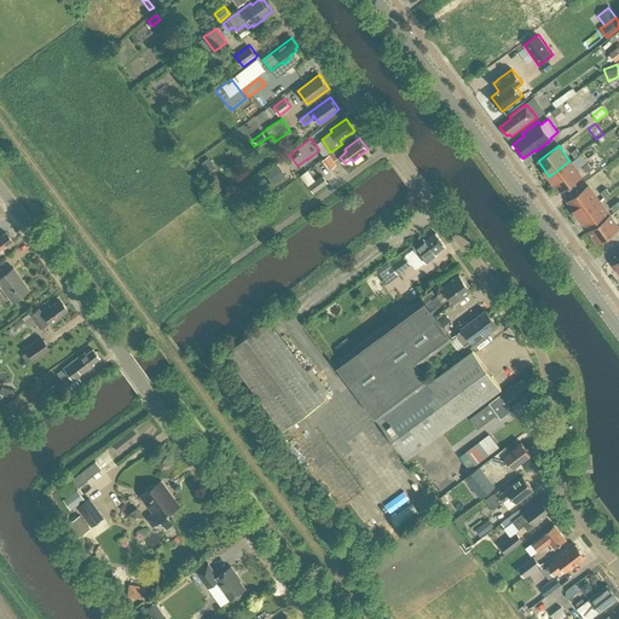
[(329,155),(323,160),(330,168),(336,163),(329,155)]
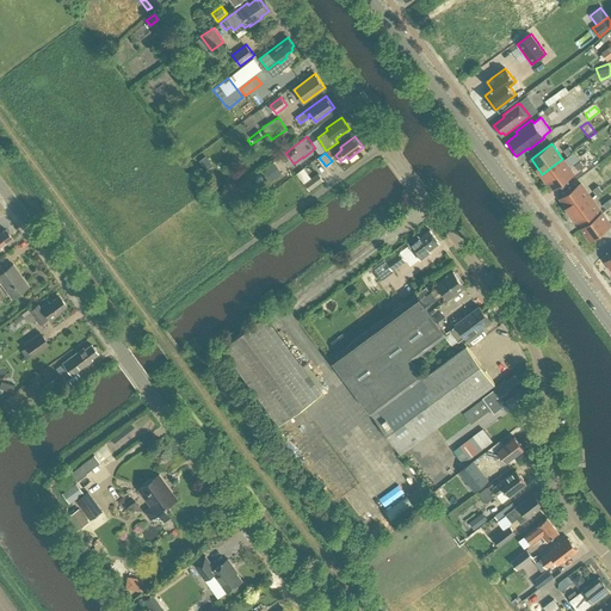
[(205,168),(210,166),(205,155),(199,158),(205,168)]
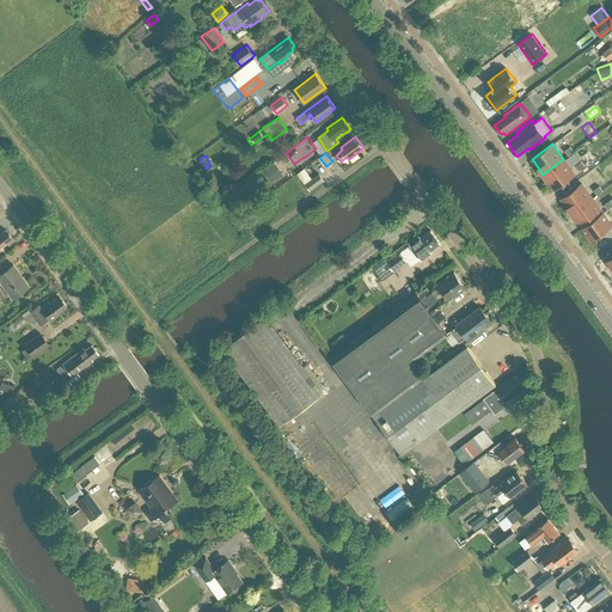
[(563,159),(543,175),(554,189),(575,173),(563,159)]
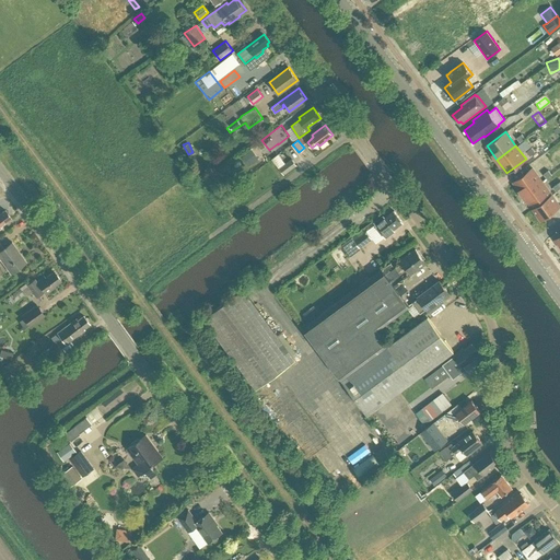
[(247,165),(257,156),(249,148),(240,156),(247,165)]
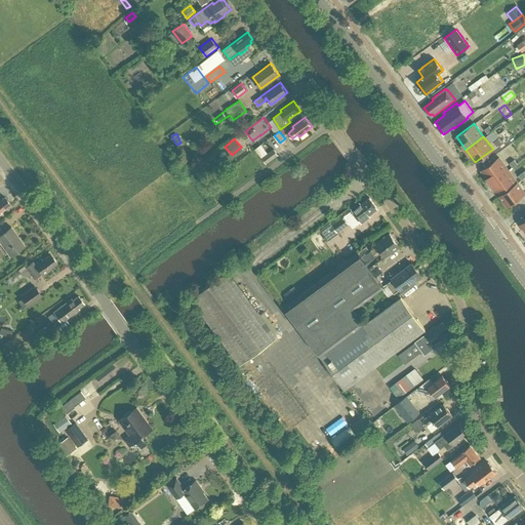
[(253,147),(257,156),(265,153),(260,144),(253,147)]
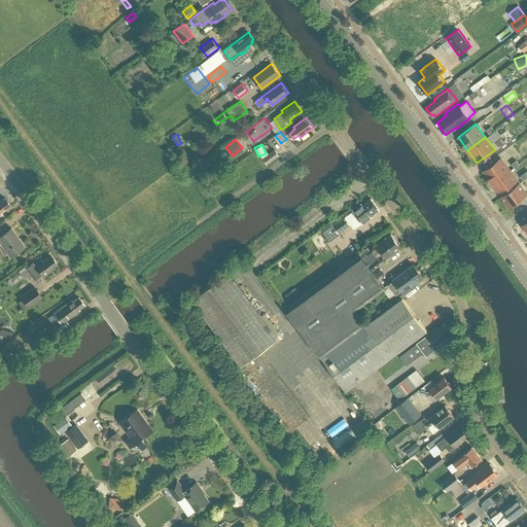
[(267,165),(279,156),(274,149),(268,153),(262,159),(267,165)]
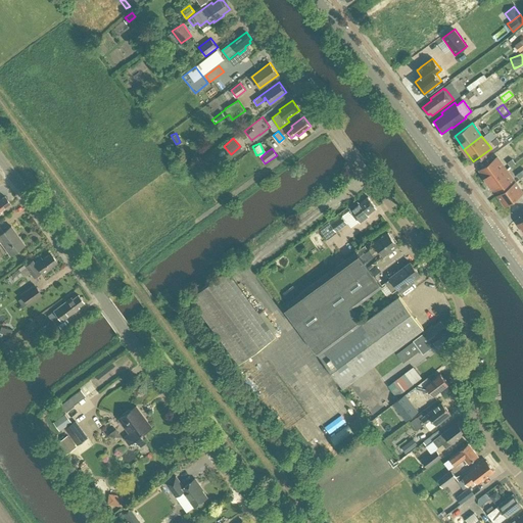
[(497,156),(479,170),(487,182),(506,169),(497,156)]
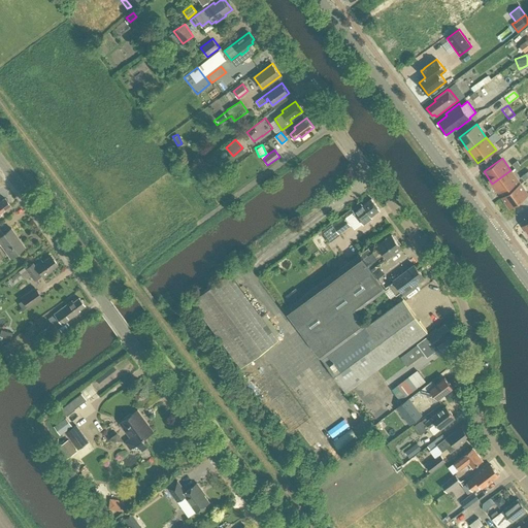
[(510,170),(492,184),(501,195),(519,182),(510,170)]
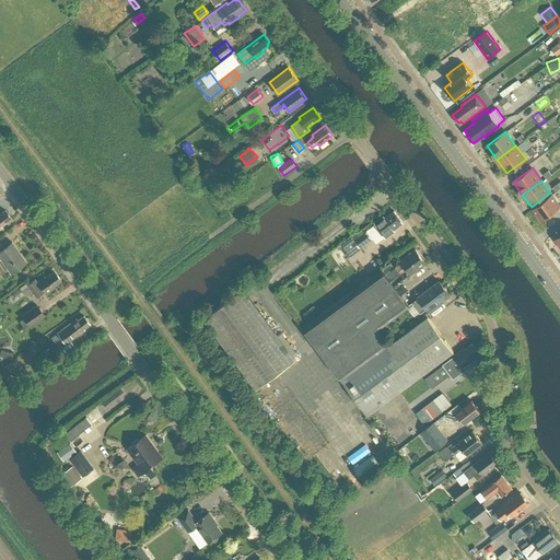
[(550,193),(532,207),(541,220),(559,206),(550,193)]
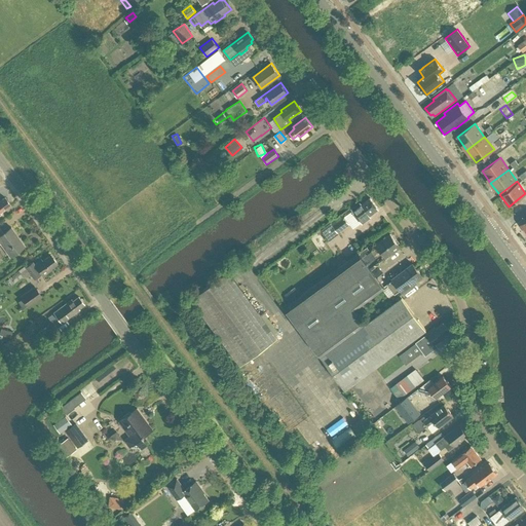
[(371,218),(370,216),(378,210),(370,198),(361,204),(360,202),(351,209),(363,223),(371,218)]
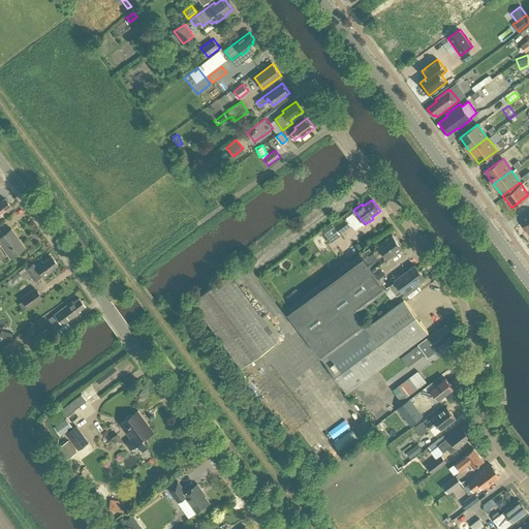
[(346,218),(345,219),(343,216),(322,230),(331,242),(340,235),(340,234),(351,225),(346,218)]
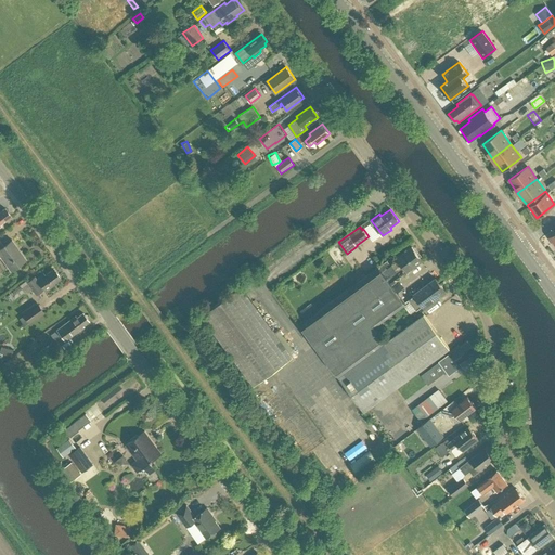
[(0,255),(11,270),(26,259),(12,240),(3,246),(0,242),(0,255)]
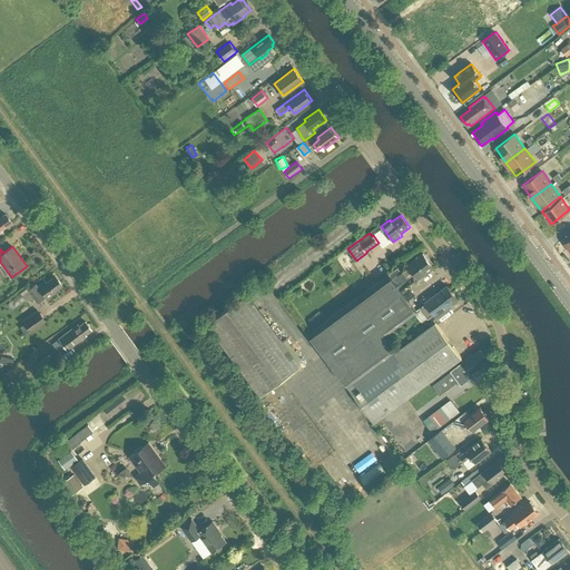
[(433,267),(423,254),(408,266),(400,271),(411,284),(418,278),(418,279),(433,267)]
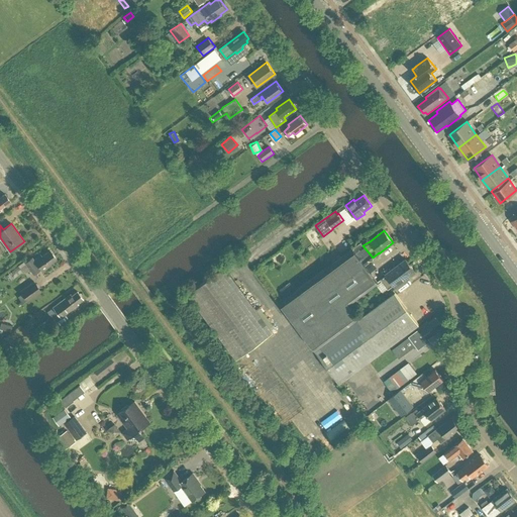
[(349,304),(378,283),(365,266),(369,263),(370,261),(372,261),(373,257),(363,245),(360,242),(353,247),(354,248),(279,304),(339,383),(418,324),(395,292),(359,319),(349,304)]
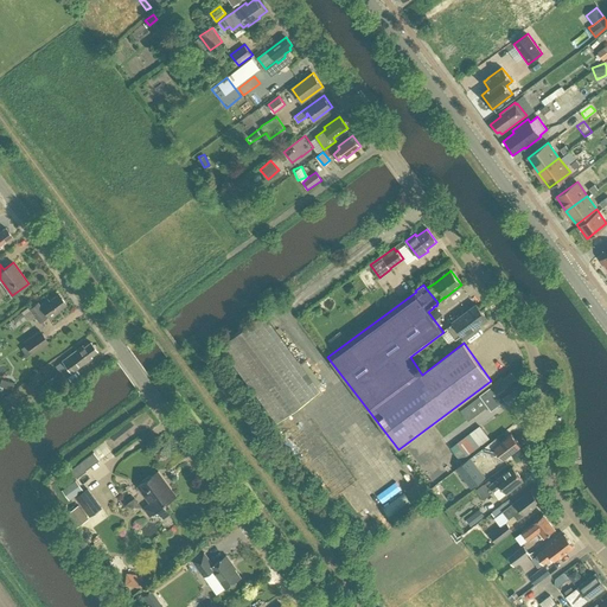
[(58,312),(57,311),(65,304),(58,294),(49,300),(48,298),(40,302),(39,301),(30,308),(39,321),(48,317),(49,319),(58,312)]
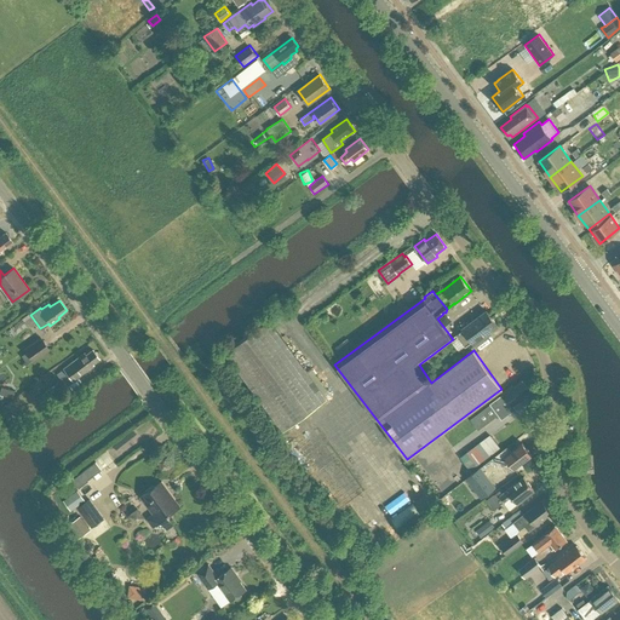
[(487,311),(461,329),(463,331),(457,334),(465,346),(471,342),(475,345),(491,333),(489,332),(498,326),(487,311)]
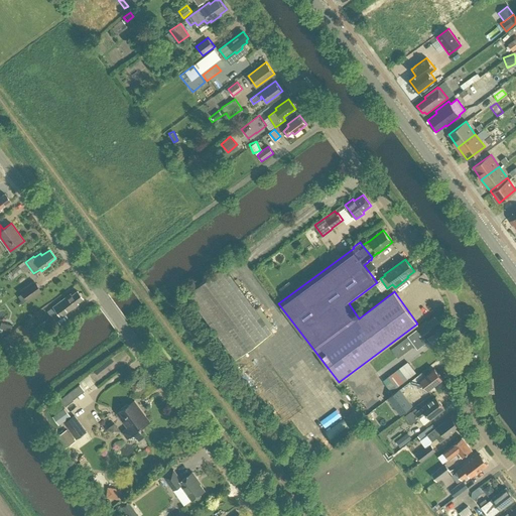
[(29,268),(23,260),(17,264),(18,265),(11,270),(15,275),(22,270),(23,272),(29,268)]
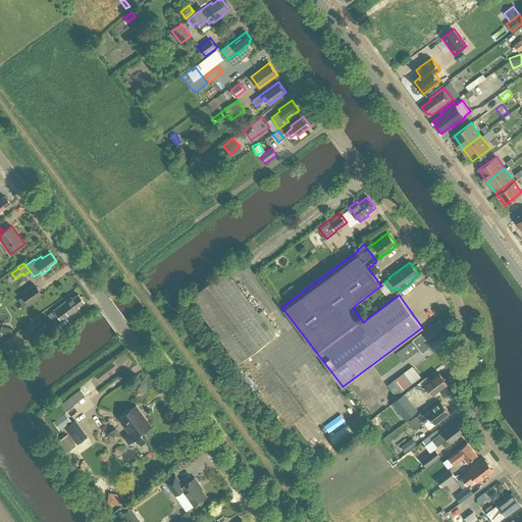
[(275,335),(226,268),(190,296),(239,363),(275,335)]
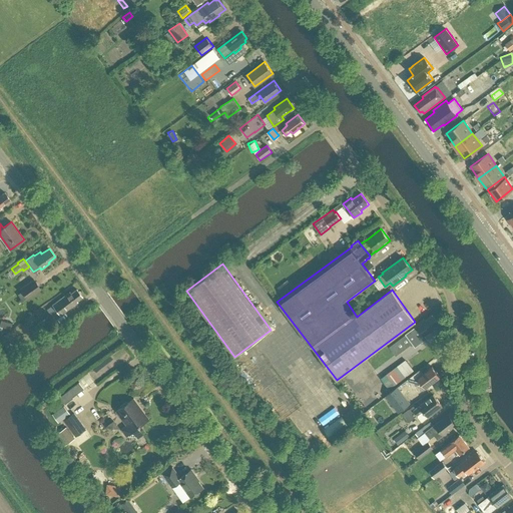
[(33,279),(19,289),(21,292),(17,295),(22,301),(26,298),(27,300),(41,289),(33,279)]
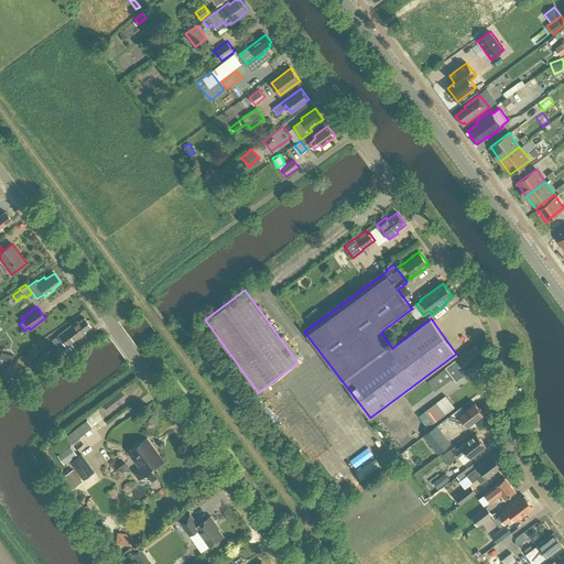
[(306,317),(311,324),(317,320),(312,313),(306,317)]
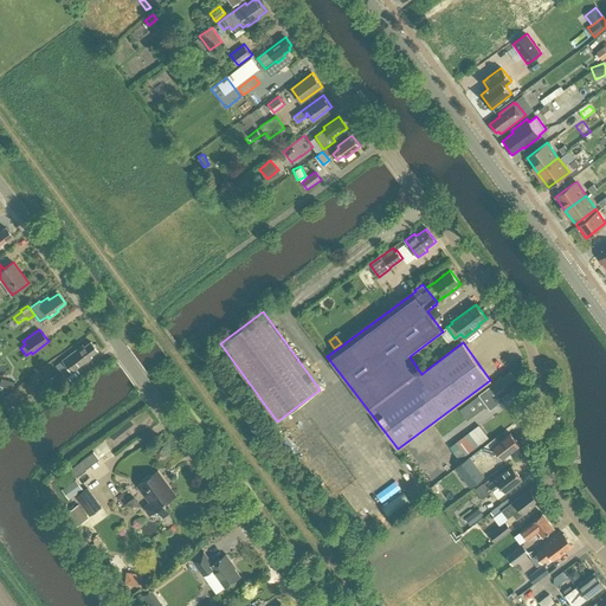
[(90,359),(88,356),(97,350),(90,341),(83,347),(82,345),(62,360),(52,367),(57,374),(66,367),(70,373),(90,359)]
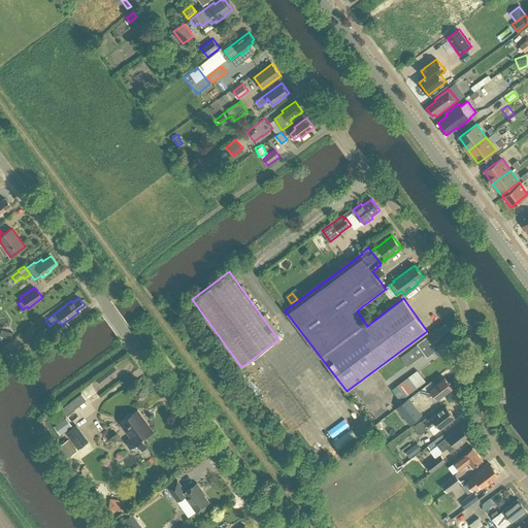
[(438,329),(437,328),(429,335),(418,343),(427,357),(439,348),(437,345),(443,340),(442,339),(452,332),(446,324),(438,329)]
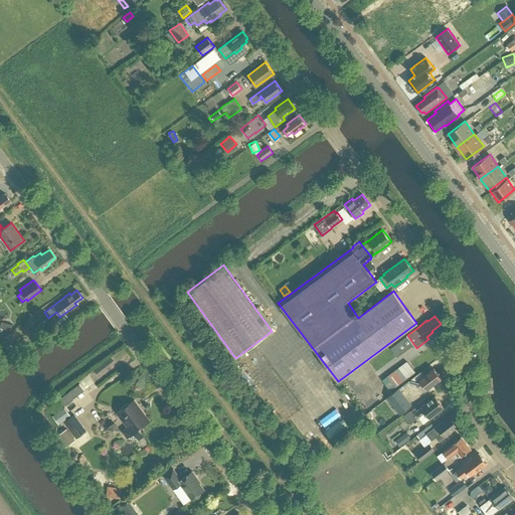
[(1,317),(0,319),(0,331),(5,334),(11,323),(1,317)]
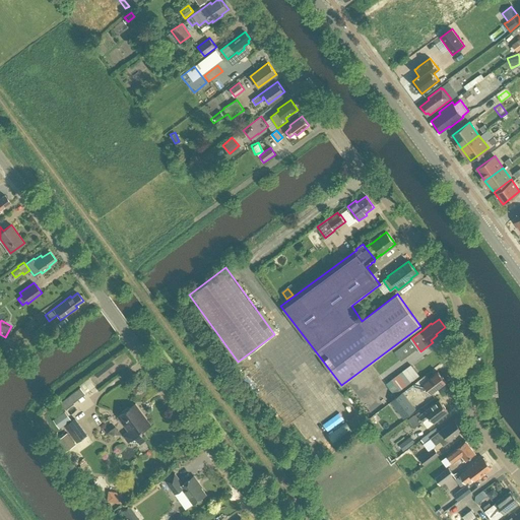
[(40,336),(50,329),(46,324),(36,331),(40,336)]
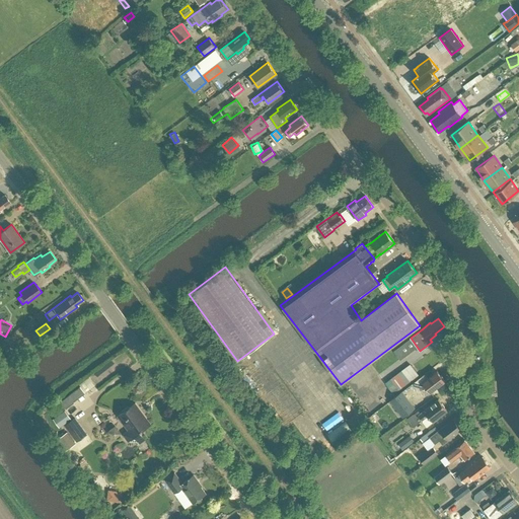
[(399,389),(419,375),(410,364),(390,378),(399,389)]
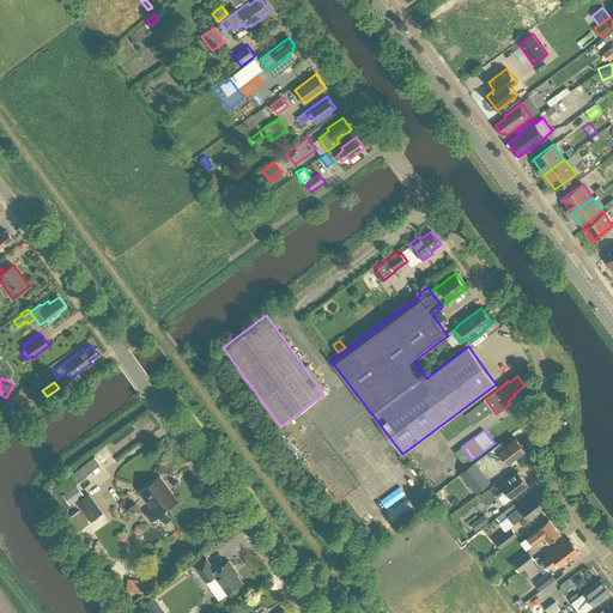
[(501,442),(486,453),(495,463),(497,461),(502,467),(508,462),(508,463),(526,449),(516,438),(505,447),(501,442)]
